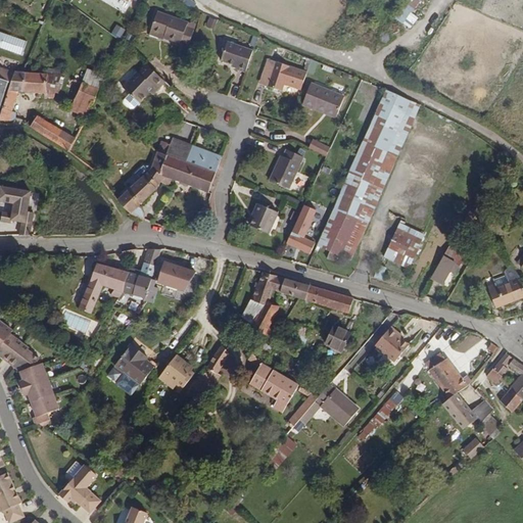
[(405,0),(392,16),(402,25),(422,0),(405,0)]
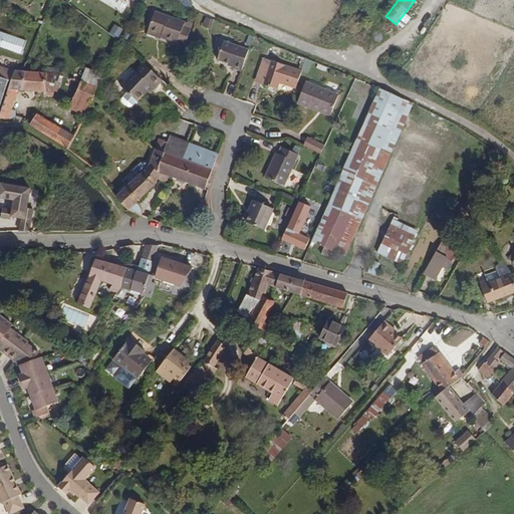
[(194,21),(196,17),(166,6),(159,25),(172,30),(171,32),(195,40),(201,24),(194,21)]
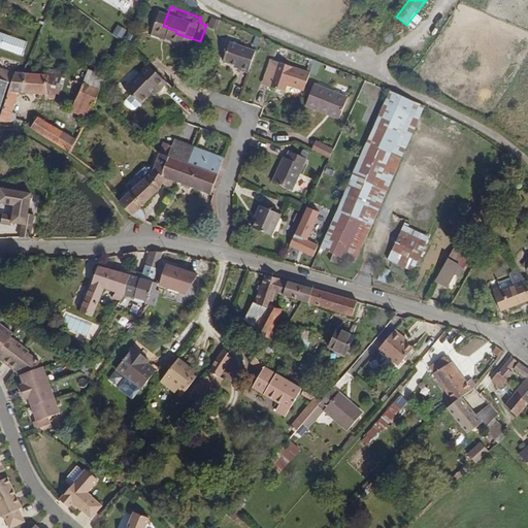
[(227,26),(230,18),(223,14),(219,23),(227,26)]
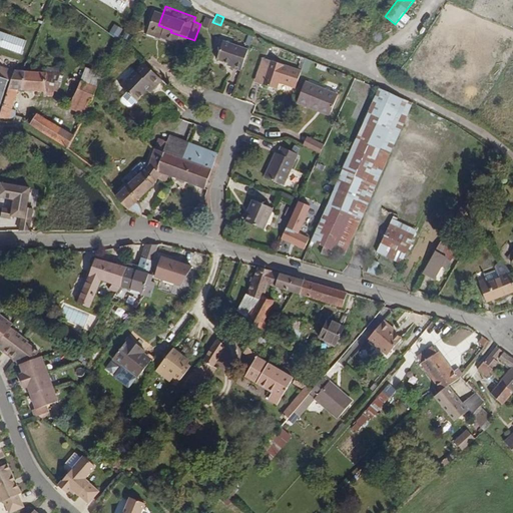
[(204,17),(203,27),(211,28),(212,18),(204,17)]
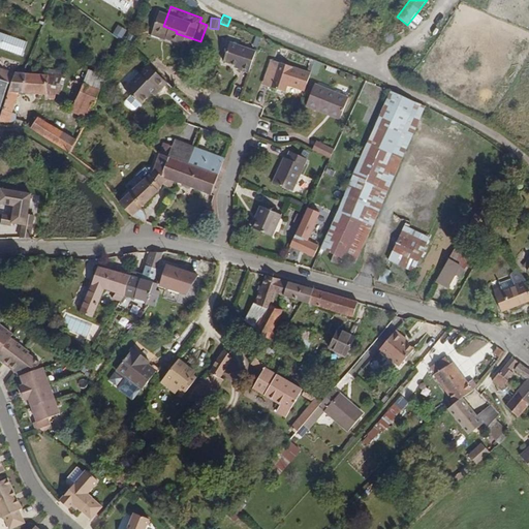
[(123,37),(126,28),(117,24),(113,34),(123,37)]
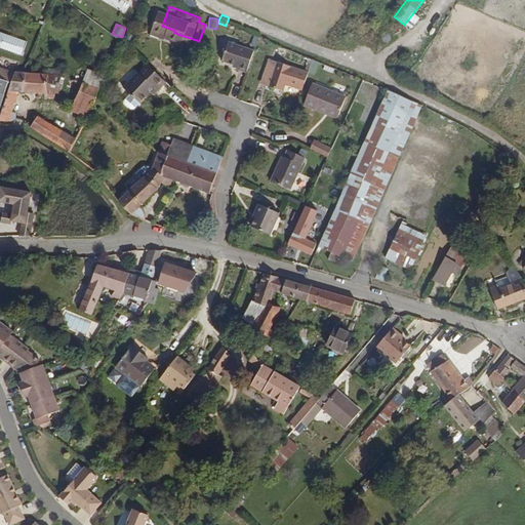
[(174,33),(175,31),(162,26),(161,29),(174,34),(174,33)]
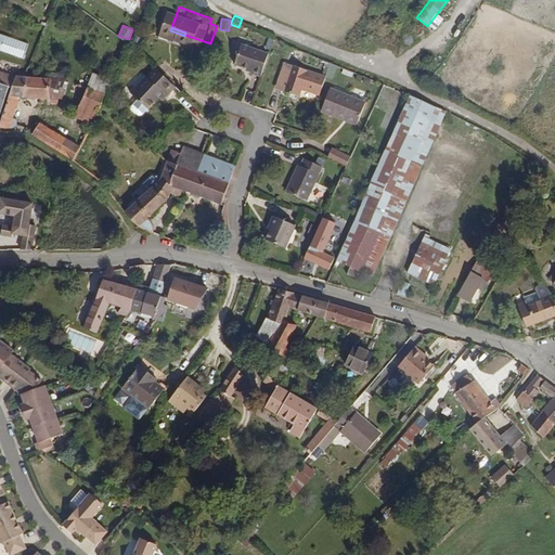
[(0,50),(24,57),(28,42),(0,33),(0,50)]
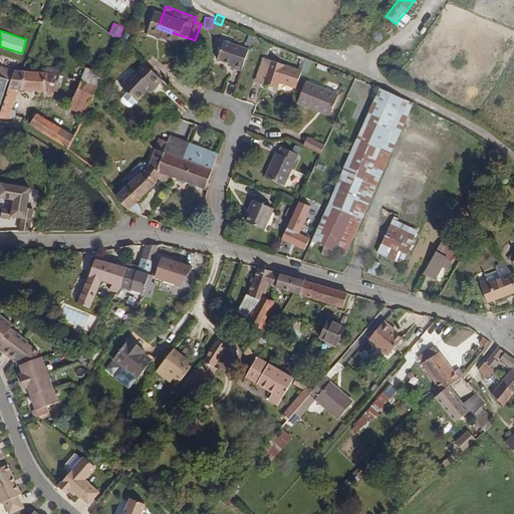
[(252,71),(261,51),(237,40),(229,57),(245,64),(244,67),(252,71)]
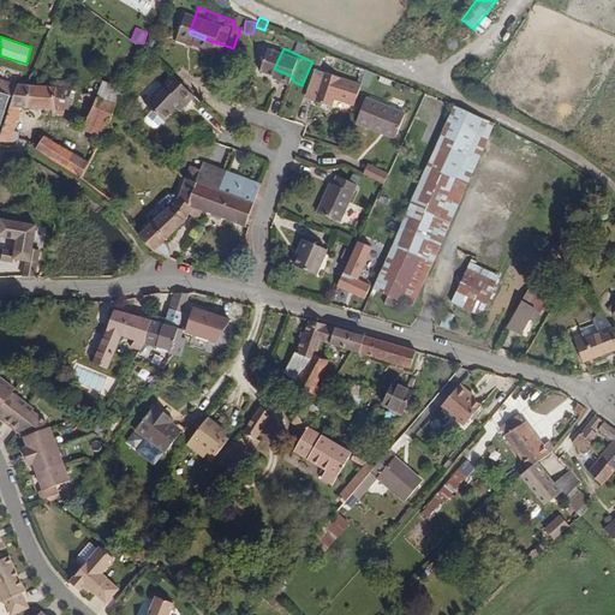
[(358,113),(365,97),(327,81),(317,102),(340,112),(342,106),(358,113)]
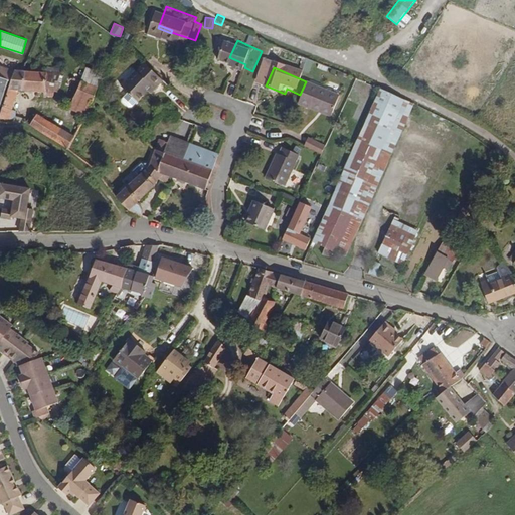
[(53,75),(53,71),(27,70),(27,71),(22,76),(0,119),(12,119),(16,113),(27,90),(51,90),(52,93),(57,93),(58,77),(53,75)]
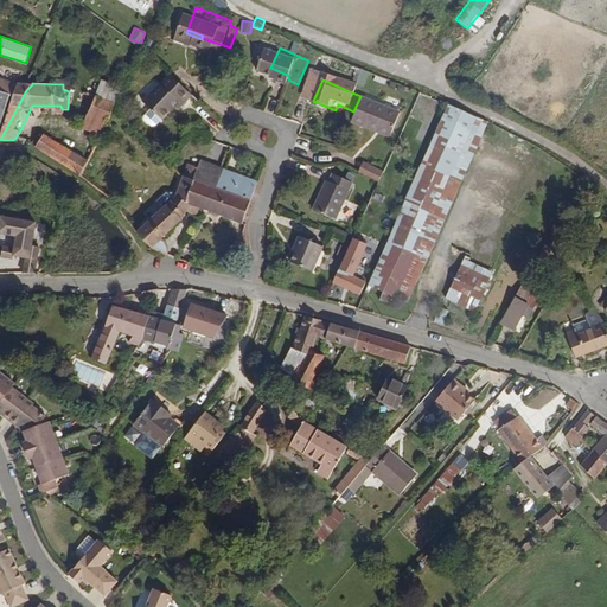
[(0,133),(23,89),(13,84),(6,96),(1,95),(0,97),(0,133)]
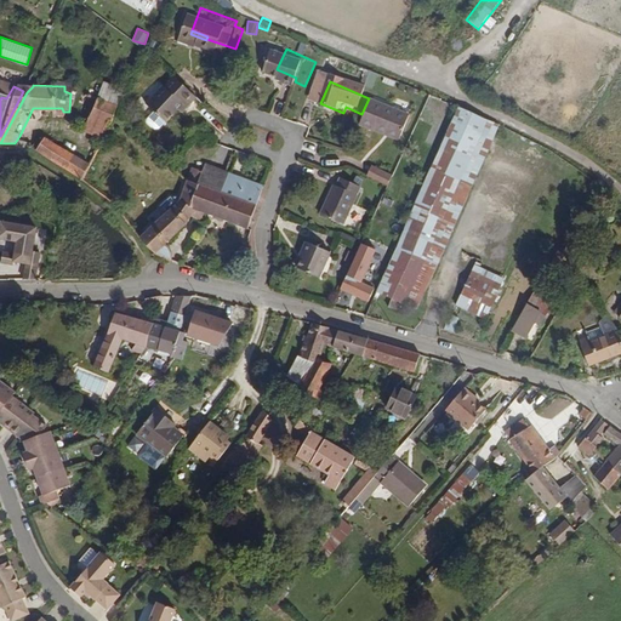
[(113,115),(121,100),(102,91),(95,106),(100,108),(113,115)]
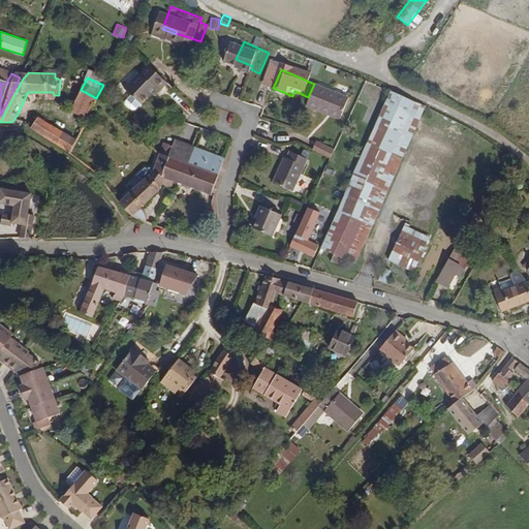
[(166,103),(172,98),(157,83),(137,101),(149,114),(159,104),(163,100),(166,103)]
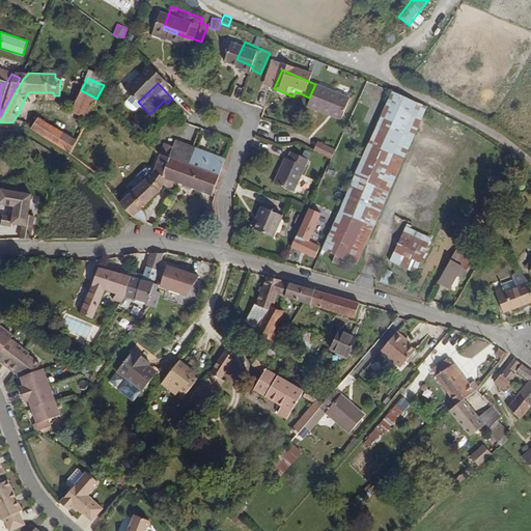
[(100,100),(96,99),(85,92),(79,105),(93,112),(100,100)]
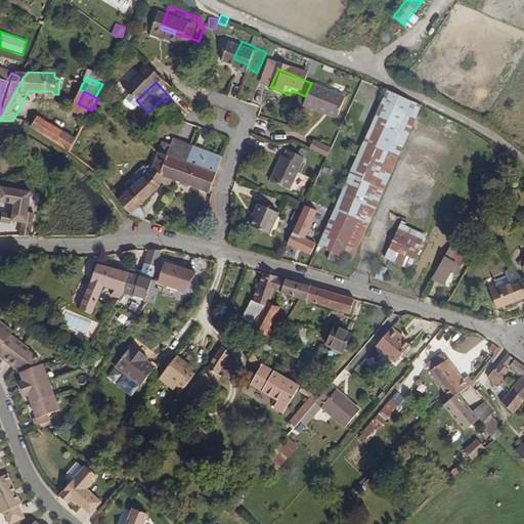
[(339,121),(346,106),(320,95),(313,112),(326,118),(328,116),(339,121)]
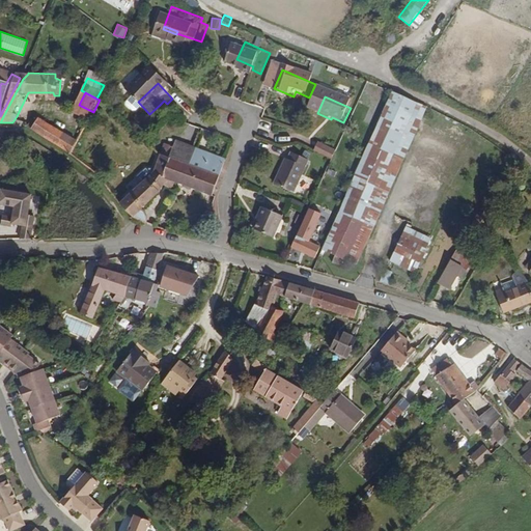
[(87,126),(93,112),(79,105),(72,118),(87,126)]
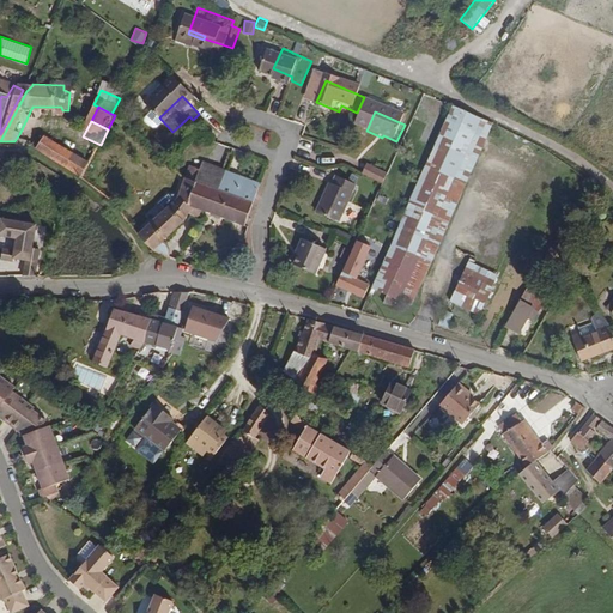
[(85,176),(91,164),(44,139),(40,146),(34,144),(32,147),(53,157),(85,176)]
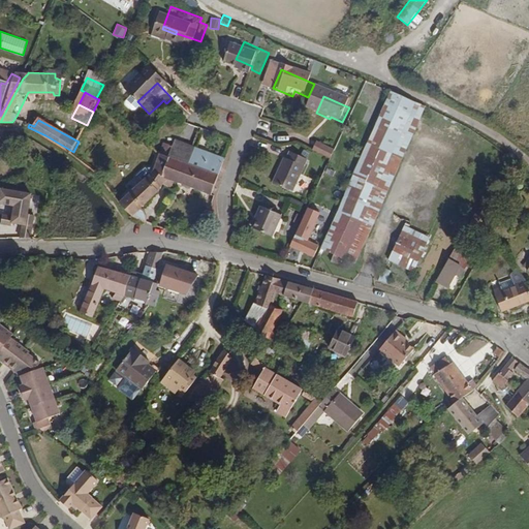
[(386,198),(410,145),(378,130),(334,224),(324,245),(339,251),(347,255),(359,260),(386,198)]
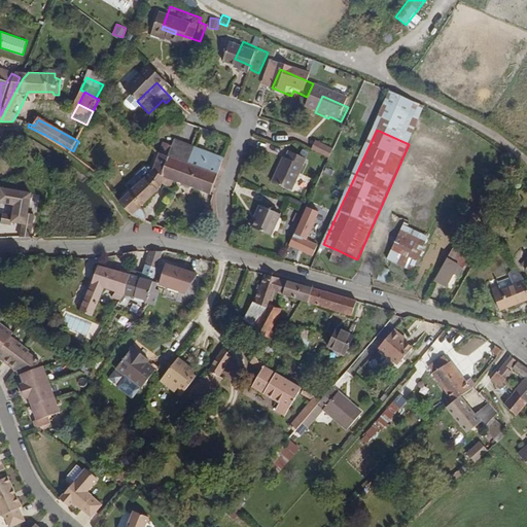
[(199,143),(178,134),(174,146),(171,153),(189,163),(199,143)]
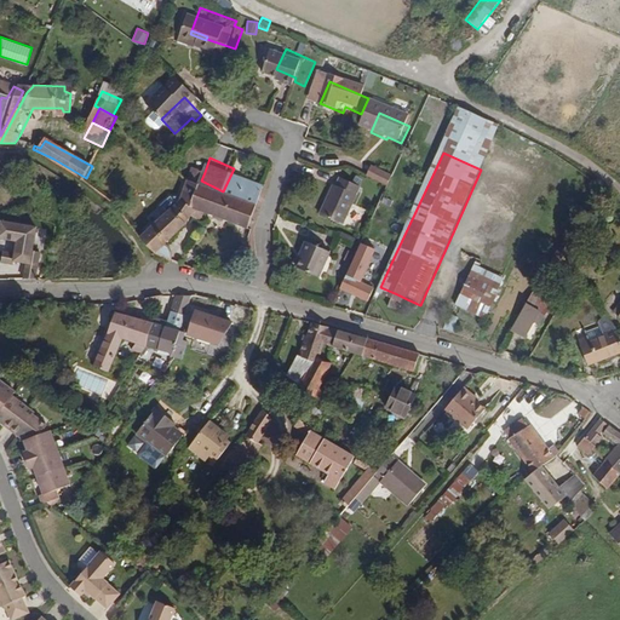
[(390,183),(395,174),(378,167),(374,176),(390,183)]
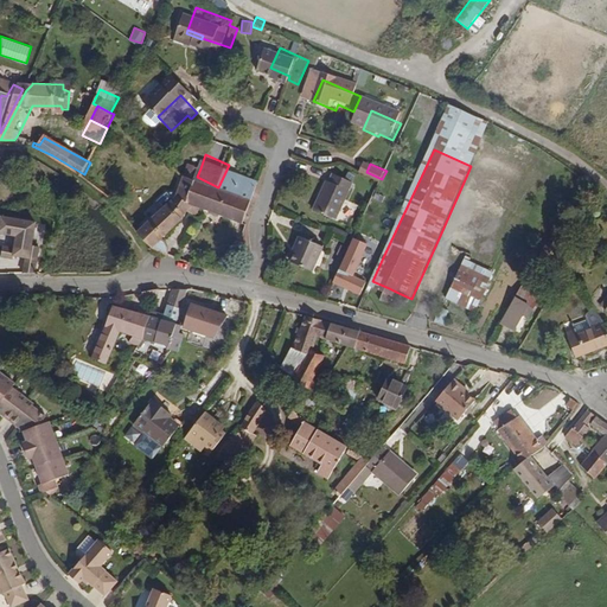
[(197,177),(187,199),(202,206),(246,224),(266,180),(229,165),(218,187),(197,177)]
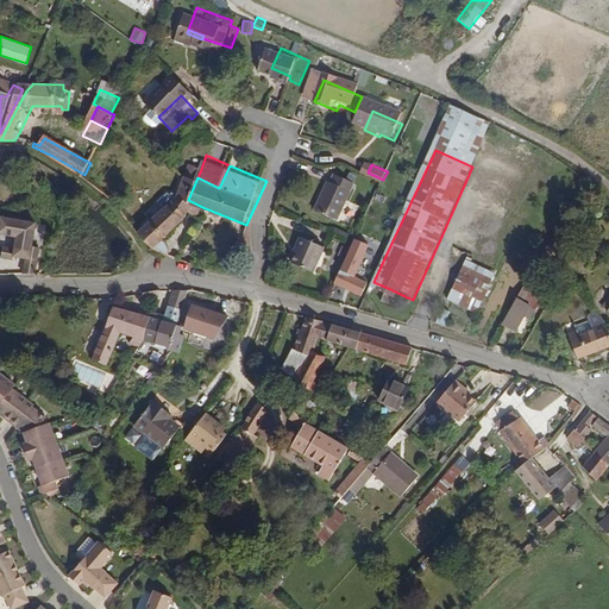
[(198,177),(201,169),(193,165),(189,174),(198,177)]
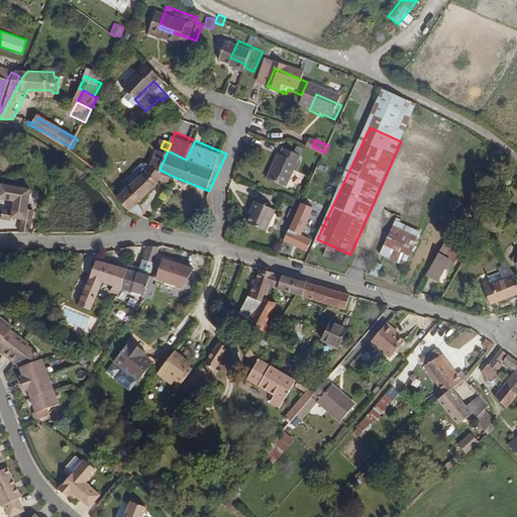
[(161,180),(169,183),(172,176),(160,170),(168,150),(161,147),(159,147),(153,164),(120,197),(132,209),(145,217),(147,211),(145,205),(141,201),(159,185),(161,180)]
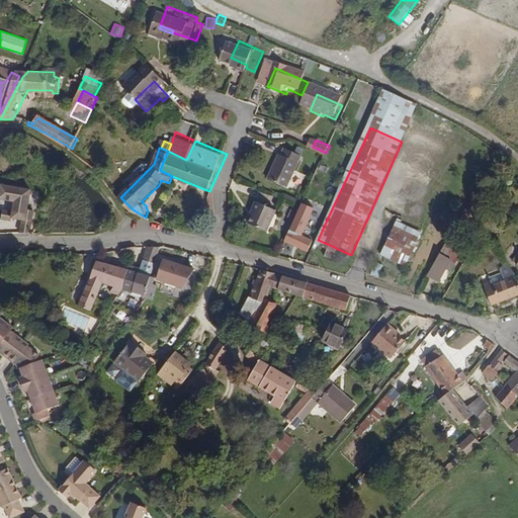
[(281,185),(293,159),(281,153),(278,158),(276,157),(267,178),(281,185)]
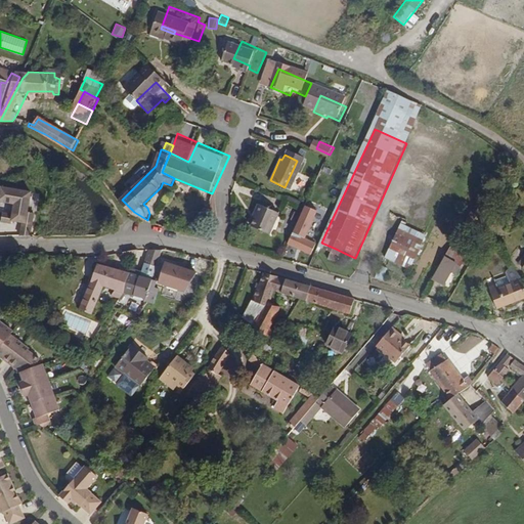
[(32,190),(0,183),(0,200),(13,203),(11,213),(2,211),(0,222),(11,224),(12,219),(24,221),(22,234),(33,234),(37,212),(28,211),(32,190)]
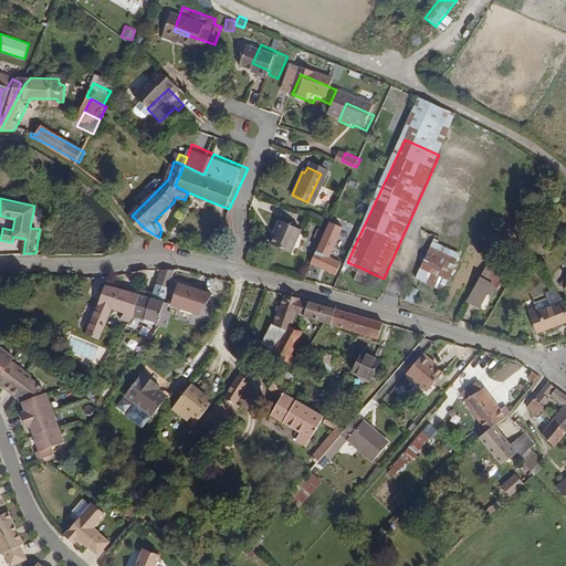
[(293,254),(303,232),(281,222),(276,231),(279,233),(273,245),(293,254)]
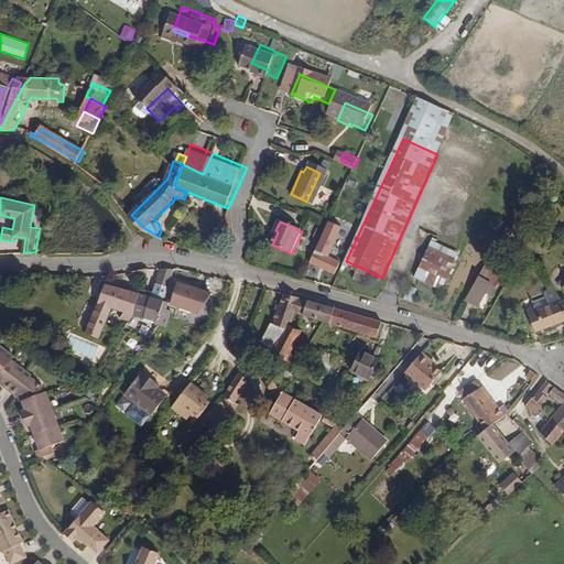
[(511,246),(514,248),(521,236),(512,226),(503,241),(511,246)]
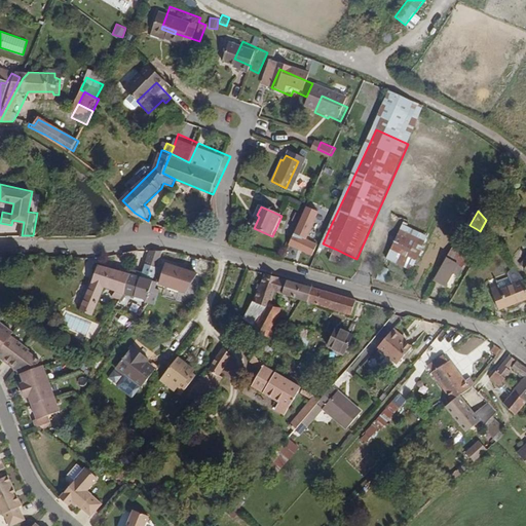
[(302,236),(311,216),(305,215),(290,247),(312,255),(317,242),(302,236)]
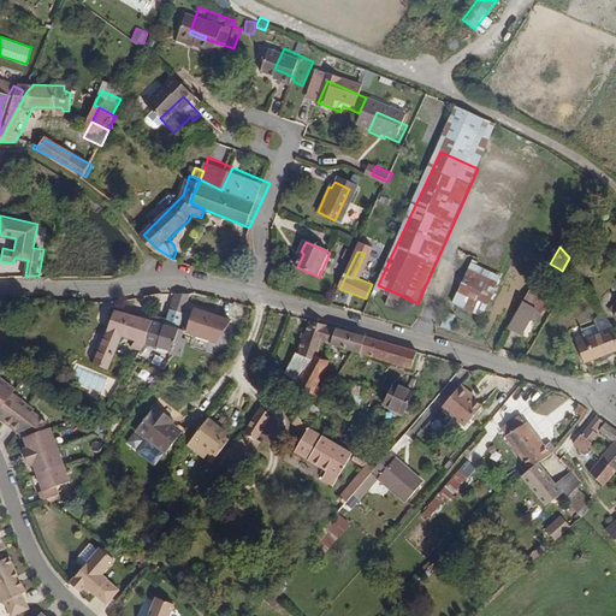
[(484,317),(502,274),(471,261),(452,303),(484,317)]
